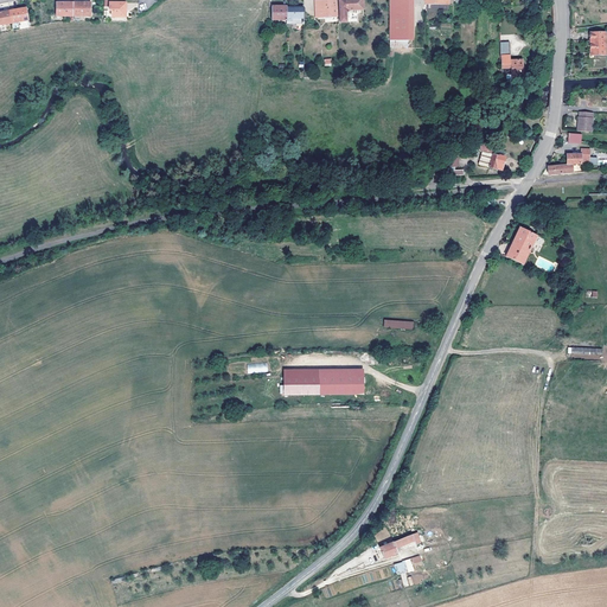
[(327,0),(315,1),(317,16),(337,14),(336,0),(327,0)]
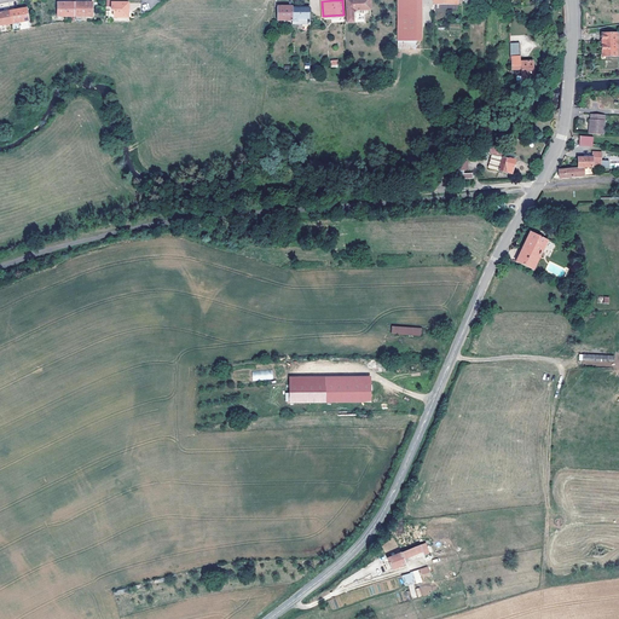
[(352,11),(371,10),(370,0),(345,0),(346,22),(353,22),(352,11)]
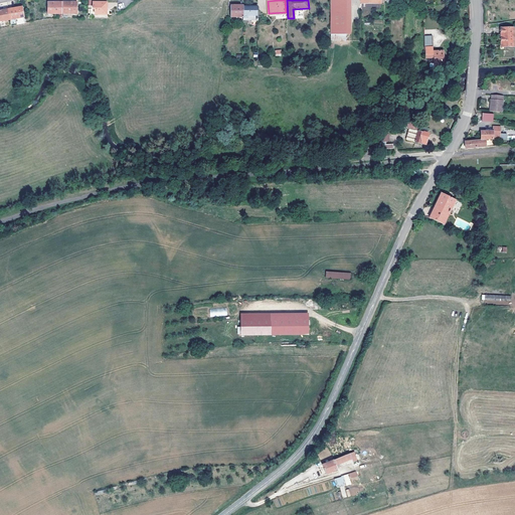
[(331,0),(331,34),(346,34),(346,0),(331,0)]
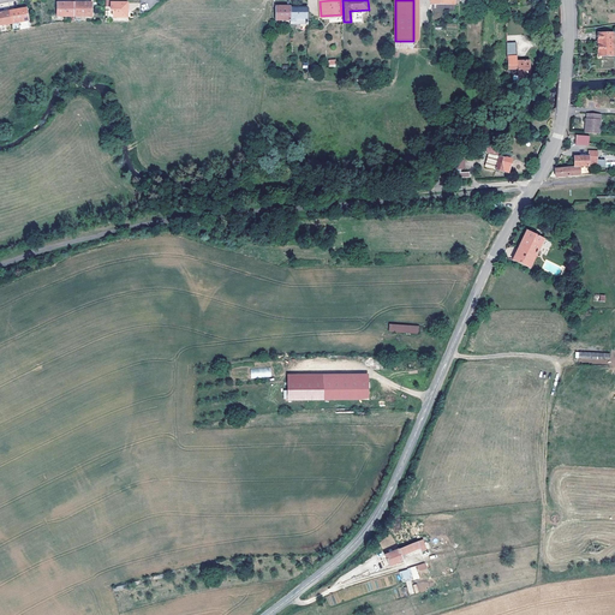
[(75,16),(75,3),(63,3),(58,3),(58,16),(75,16)]
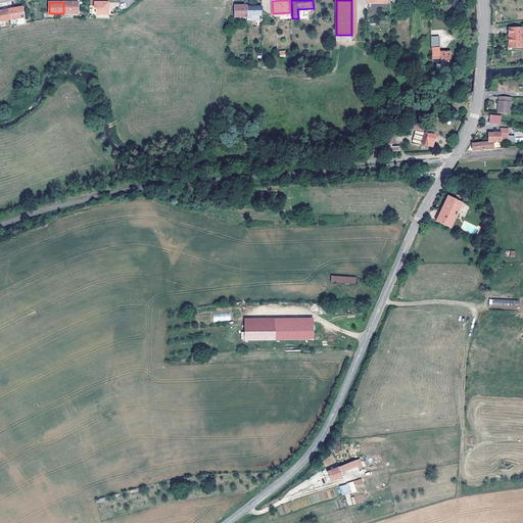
[(79,2),(63,2),(63,13),(79,13),(79,2)]
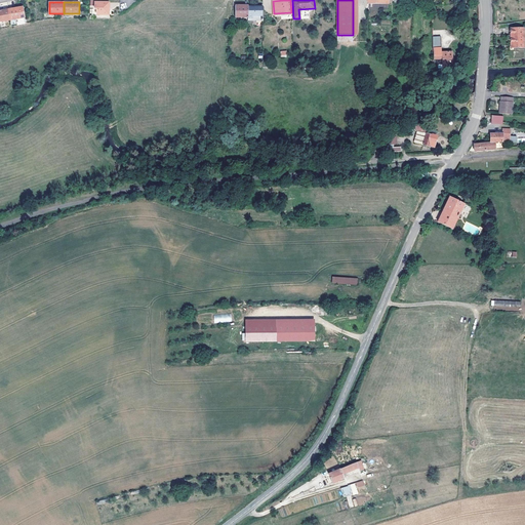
[(96,9),(96,14),(109,14),(109,2),(94,2),(94,9),(96,9)]
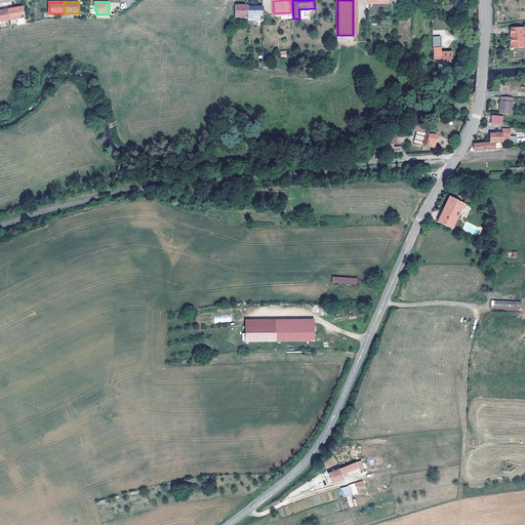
[(235,17),(248,17),(248,6),(248,5),(235,5),(235,17)]
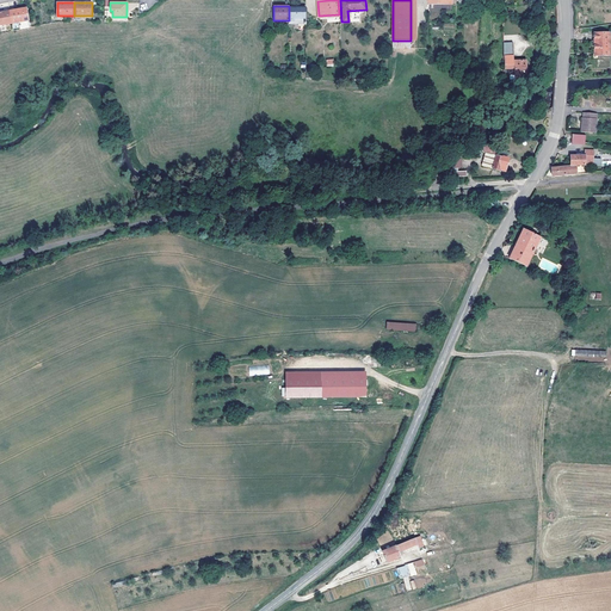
[(289,20),(289,22),(298,22),(298,24),(306,24),(306,7),(289,7),(289,20)]
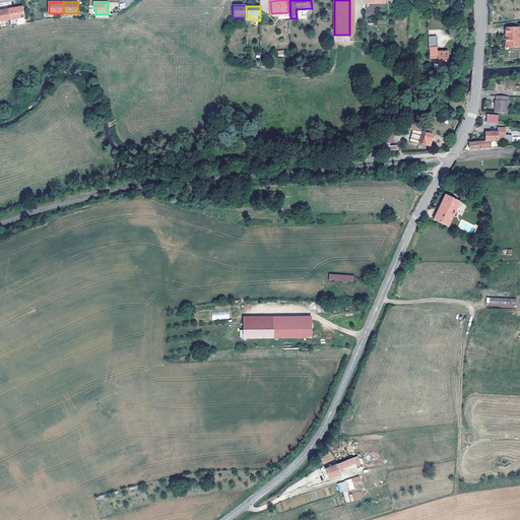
[(15,8),(9,9),(10,19),(24,17),(22,7),(15,8)]
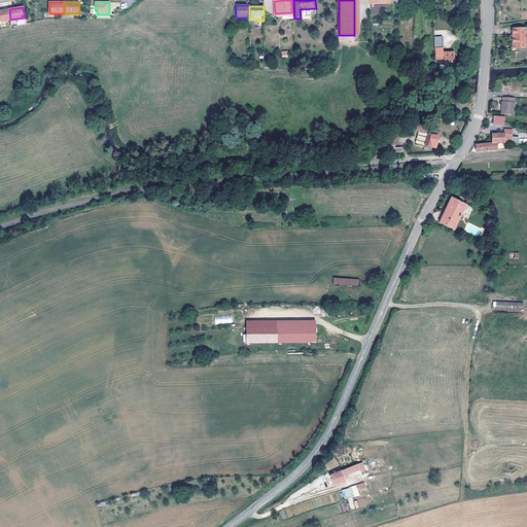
[(0,22),(10,20),(9,9),(2,10),(0,10),(0,22)]
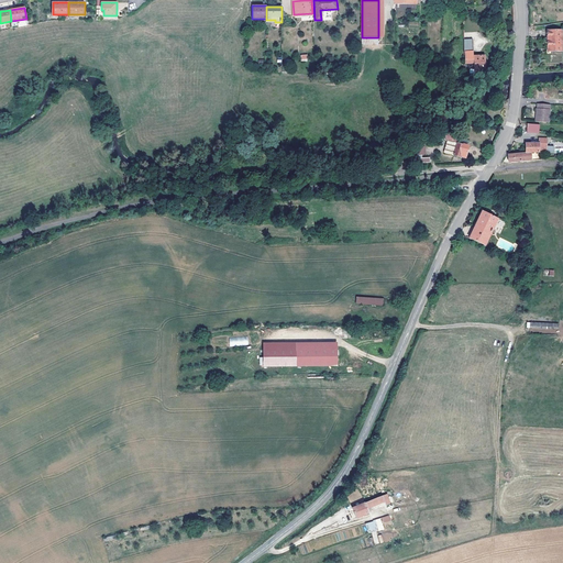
[(548,31),(548,52),(562,51),(561,31),(548,31)]
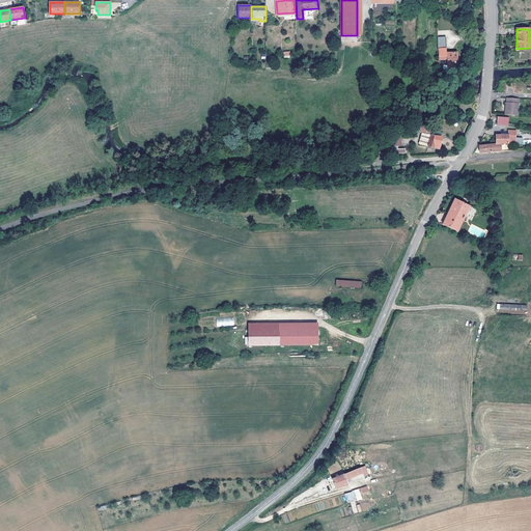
[(438,50),(447,49),(446,37),(438,37),(438,50)]
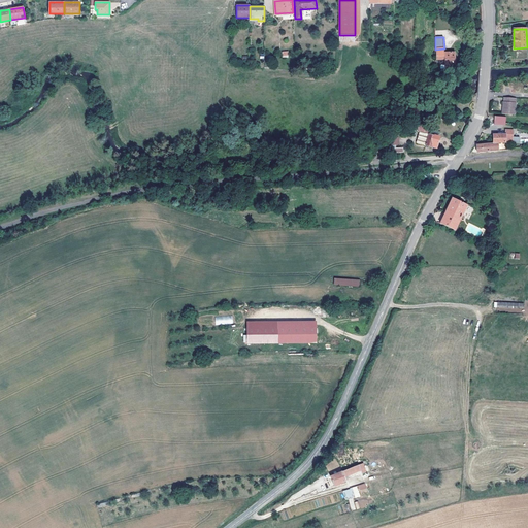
[(444,69),(456,69),(455,52),(444,53),(444,48),(435,50),(436,60),(444,60),(444,65),(444,69)]
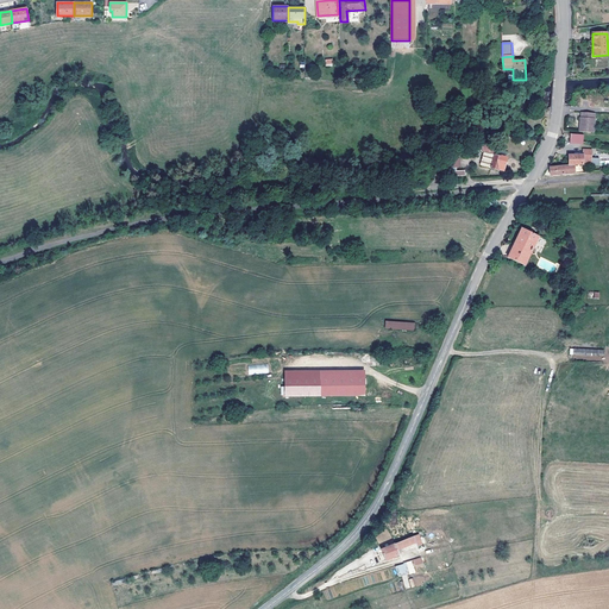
[(595,113),(582,112),(582,118),(581,117),(579,132),(594,132),(595,119),(594,119),(595,113)]
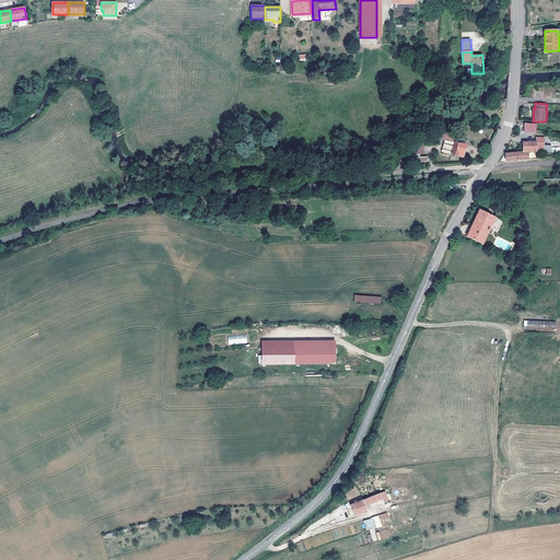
[(536,130),(537,124),(525,123),(524,130),(536,131),(536,130)]
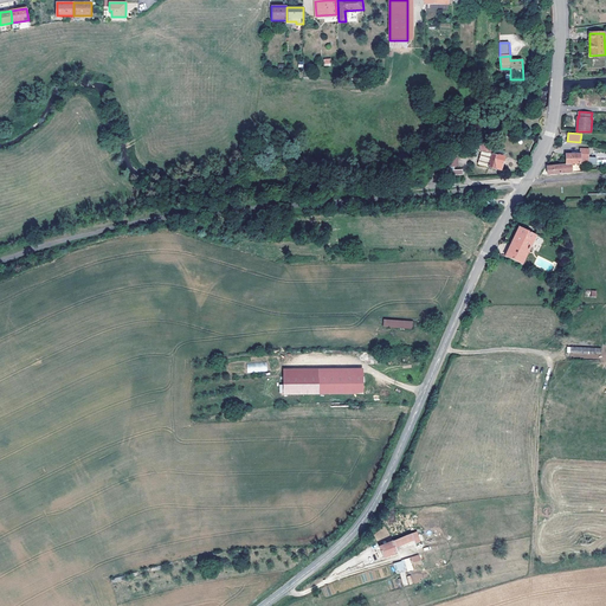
[(488,141),(468,148),(458,149),(455,159),(465,162),(496,169),(496,168),(501,169),(503,158),(494,155),(495,149),(489,148),(488,141)]
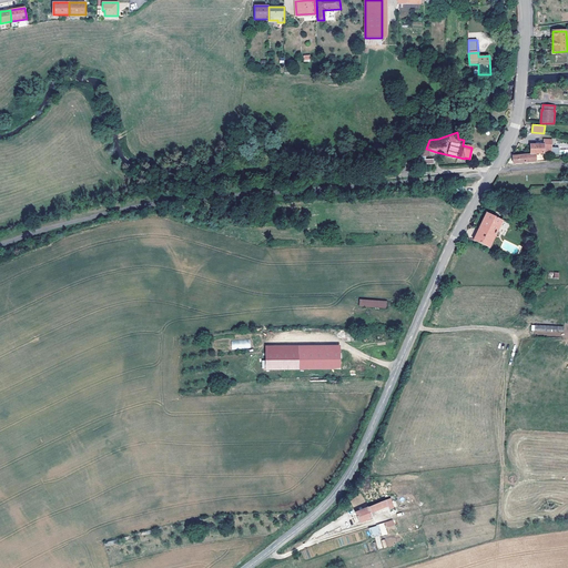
[(530,144),(531,153),(544,153),(553,154),(553,149),(553,139),(543,139),(543,142),(543,144),(535,144),(530,144)]
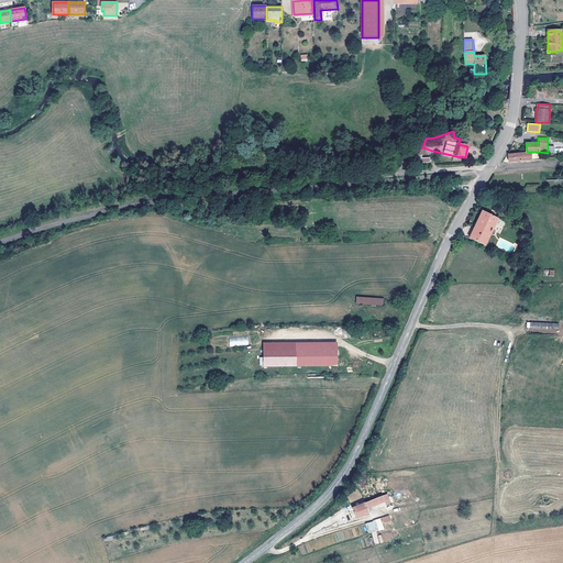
[(430,158),(432,151),(422,147),(420,157),(419,158),(430,158)]
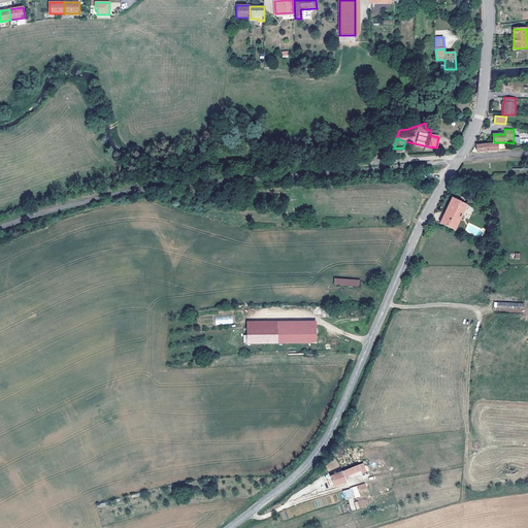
[(467,205),(453,198),(440,224),(455,230),(458,224),(453,222),(456,216),(461,218),(467,205)]
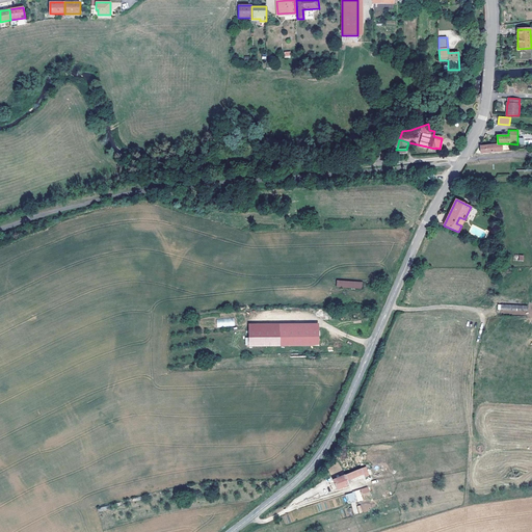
[(216,319),(217,327),(235,326),(234,318),(216,319)]
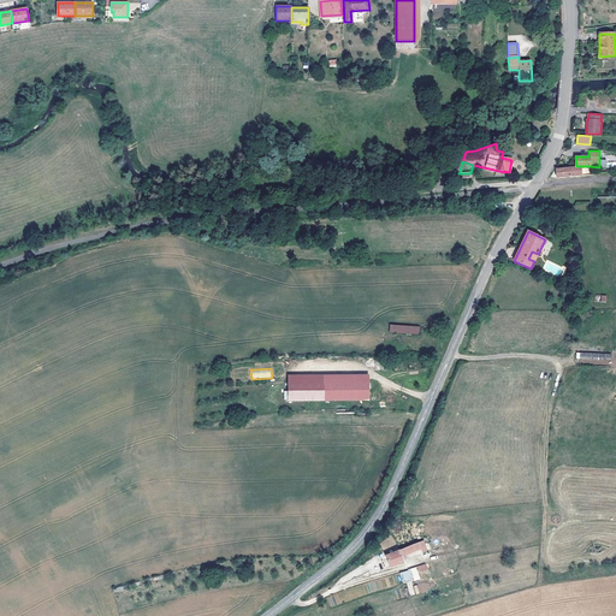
[(369,380),(288,381),(288,401),(369,401),(369,380)]
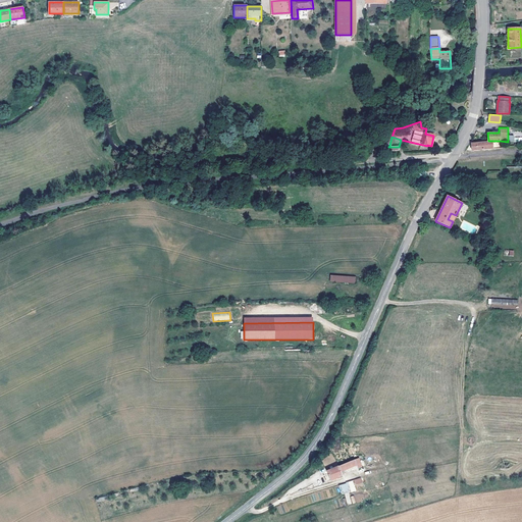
[(357,465),(355,460),(338,466),(341,471),(344,470),(357,465)]
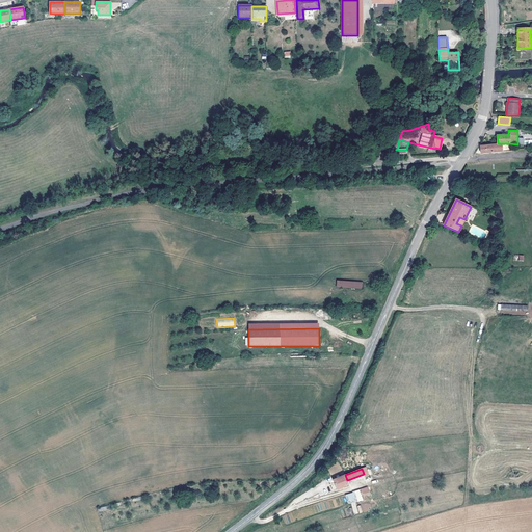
[(345,475),(333,480),(337,489),(349,485),(347,482),(347,480),(345,475)]
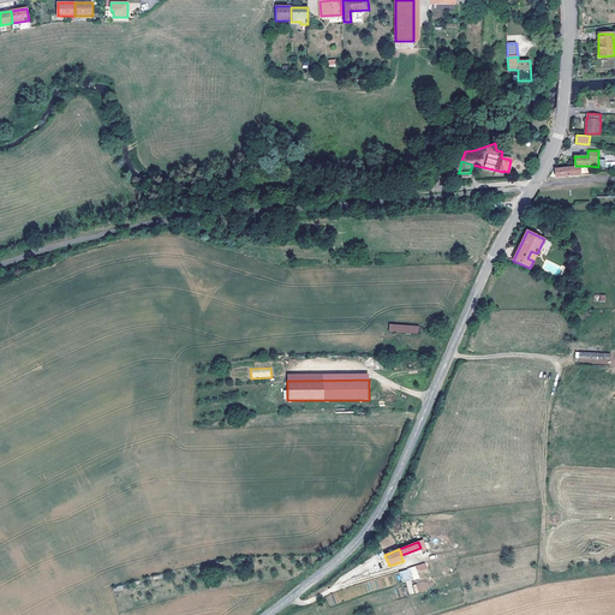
[(415,593),(411,580),(419,578),(417,566),(399,571),(402,583),(406,581),(407,586),(404,587),(405,596),(415,593)]
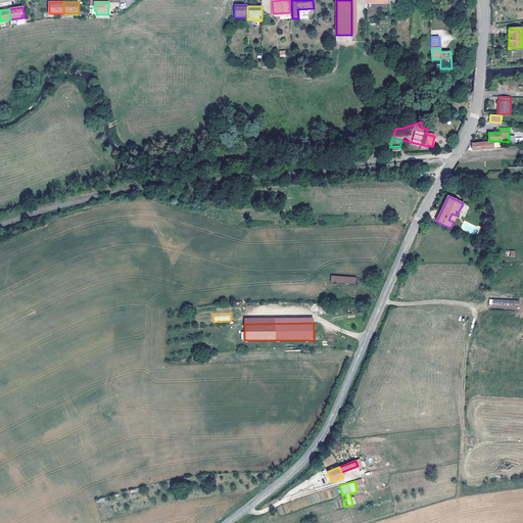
[(364,493),(355,494),(357,503),(365,502),(364,493)]
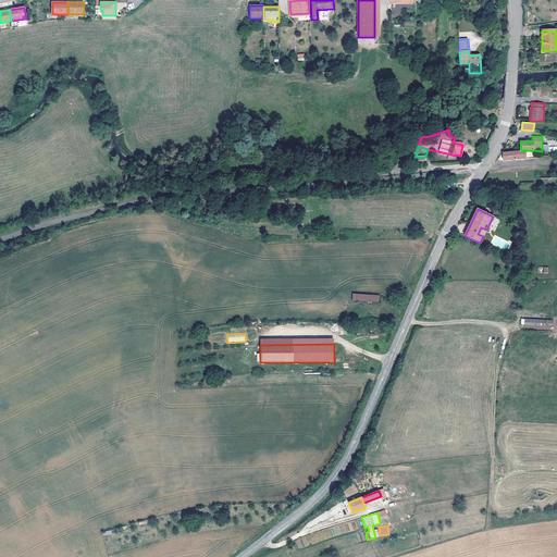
All buildings are outlined.
